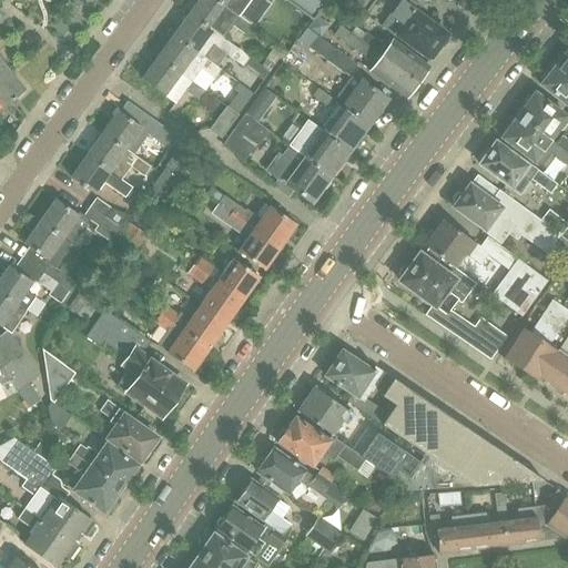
[(216,0),(199,0),(189,13),(222,39),(231,26),(245,37),(252,27),(239,16),(216,0)]
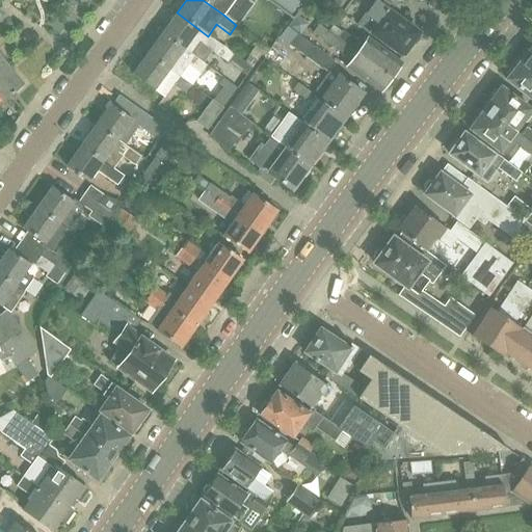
[(254,0),(203,0),(223,15),(233,2),(240,8),(243,7),(248,0),(249,0),(253,2),(254,0)]
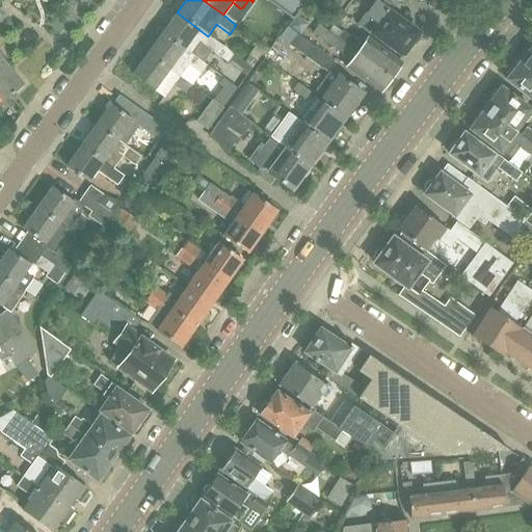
[(374,0),(376,1),(386,8),(390,4),(393,6),(394,5),(393,5),(396,0),(267,0),(293,19),(306,0),(322,0),(341,14),(350,0),(374,0)]
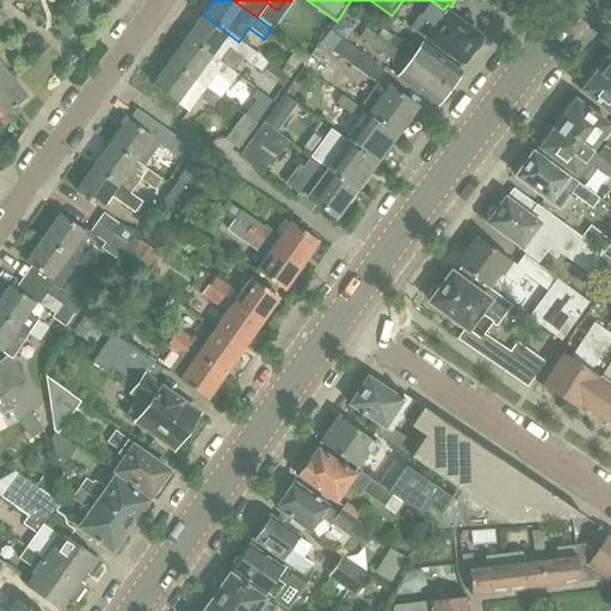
[(429,22),(419,35),(424,38),(460,65),(471,49),(476,51),(485,41),(482,38),(443,10),(432,1),(421,16),(429,22)]
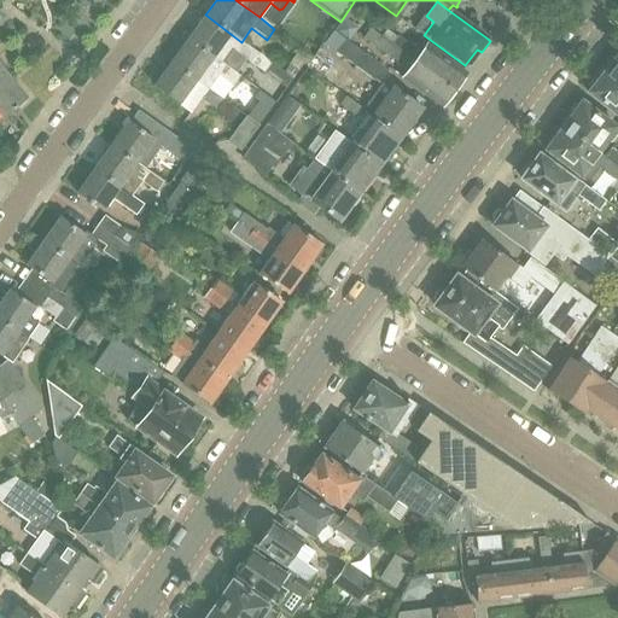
[(205,15),(188,39),(211,56),(221,62),(225,64),(235,73),(245,59),(263,73),(270,63),(242,42),(205,15)]
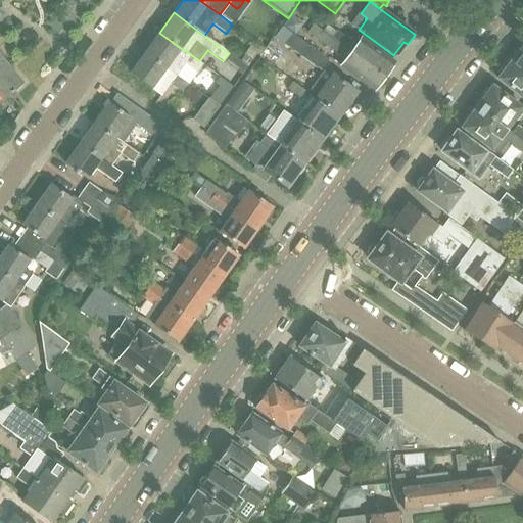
[(373,90),(383,76),(332,38),(314,25),(307,33),(344,59),(339,65),(373,90)]
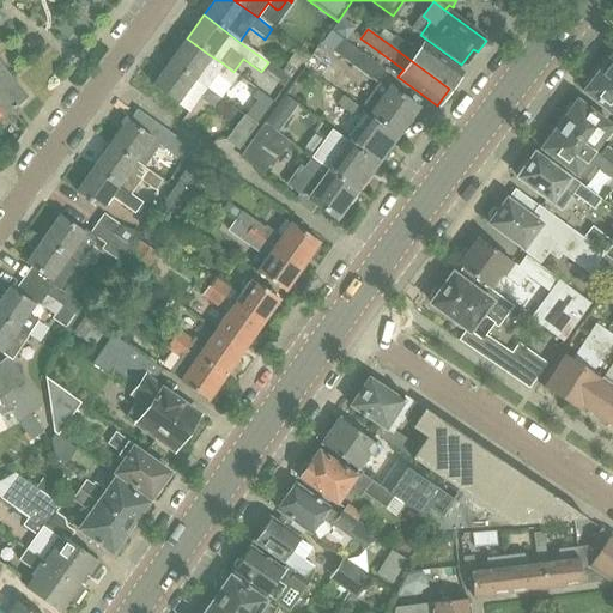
[(417,52),(395,36),(389,44),(449,89),(462,72),(423,43),(417,52)]
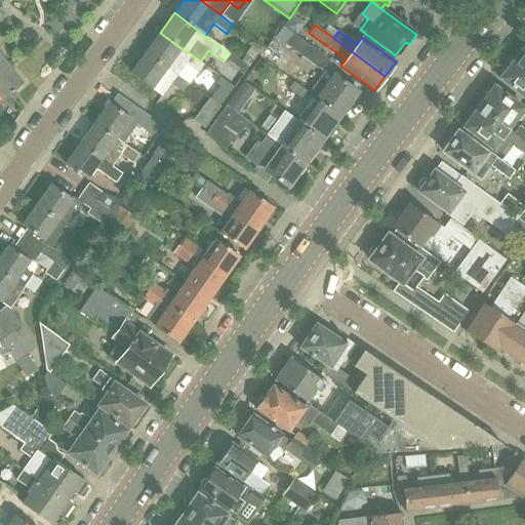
[(191,54),(188,52),(179,47),(160,33),(146,52),(166,67),(176,75),(189,84),(203,64),(200,62),(191,54)]
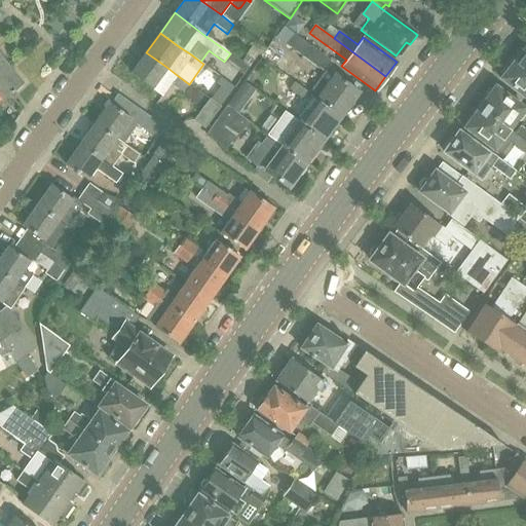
[(286,45),(299,55),(321,71),(329,60),(294,35),(286,45)]
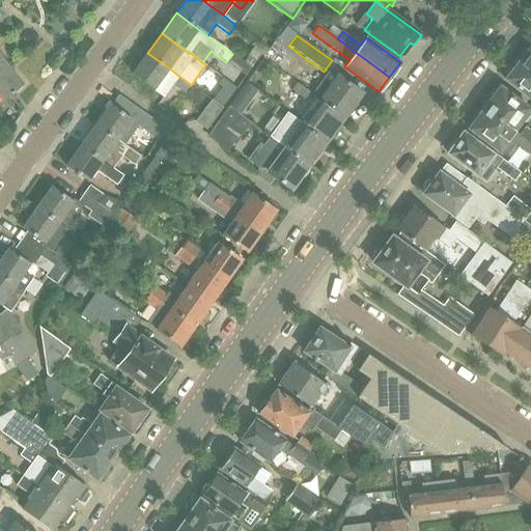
[(529,47),(521,57),(530,64),(530,40),(527,46),(529,47)]
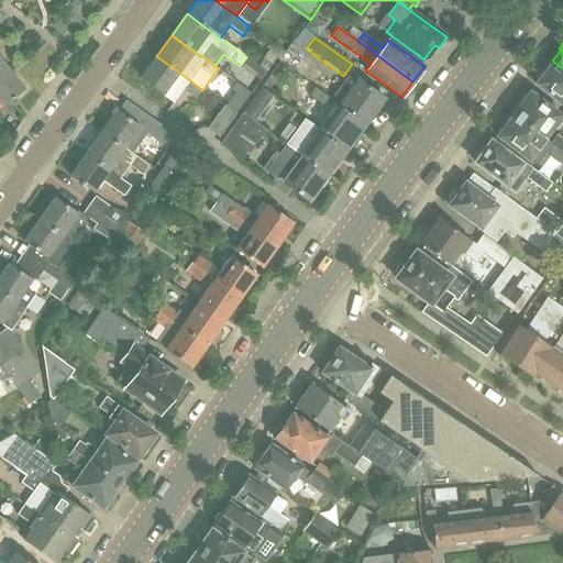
[(279,59),(284,53),(273,44),(257,65),(266,72),(276,58),(279,59)]
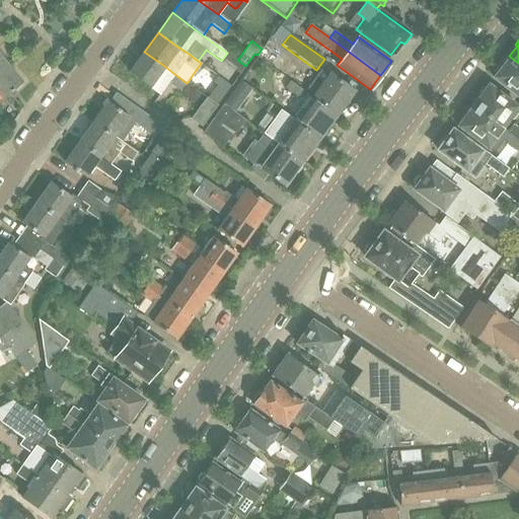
[(164,66),(144,52),(129,71),(149,86),(164,66)]
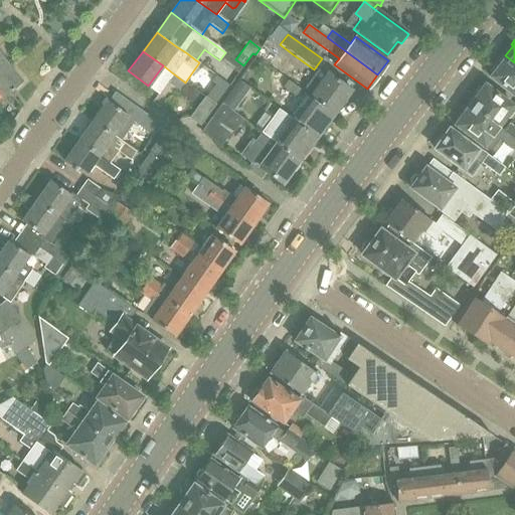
[(225,52),(219,60),(229,68),(235,59),(225,52)]
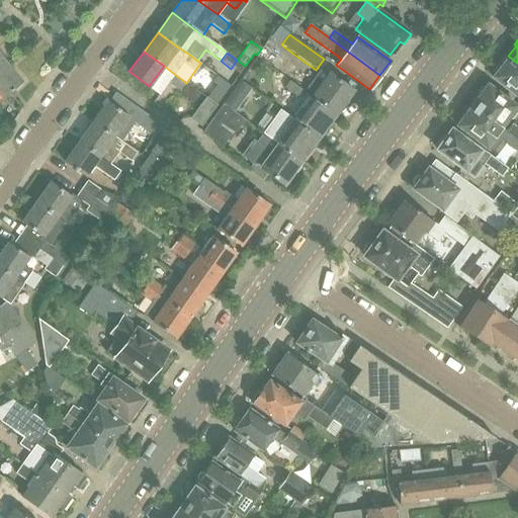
[(517,63),(508,56),(501,66),(499,64),(493,72),(495,74),(493,76),(517,95),(517,63)]
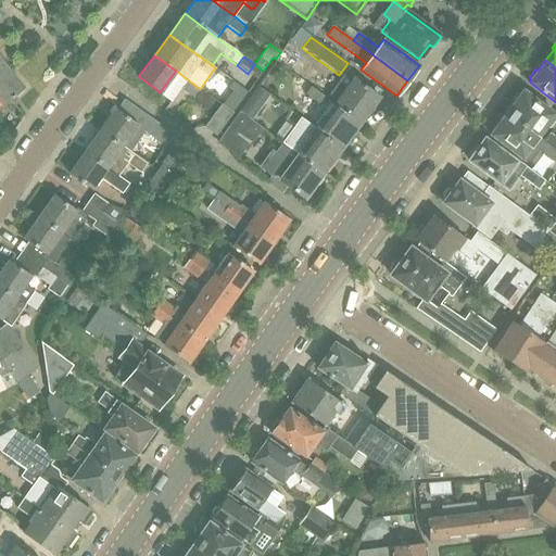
[(7,67),(0,73),(0,102),(2,105),(23,88),(7,67)]
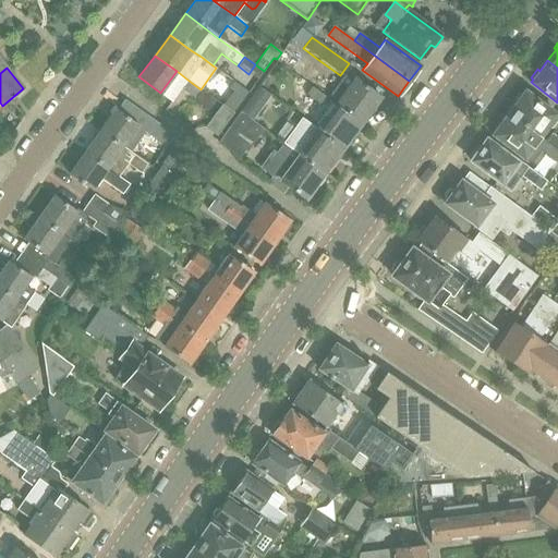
[(327,98),(335,104),(360,122),(379,96),(353,77),(352,80),(343,75),(327,98)]
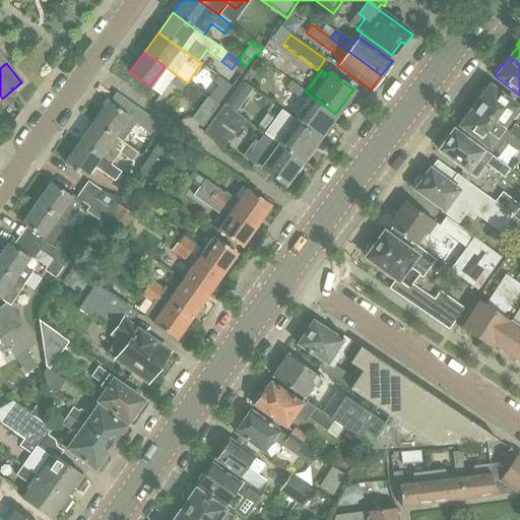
[(175,74),(169,82),(181,91),(187,83),(175,74)]
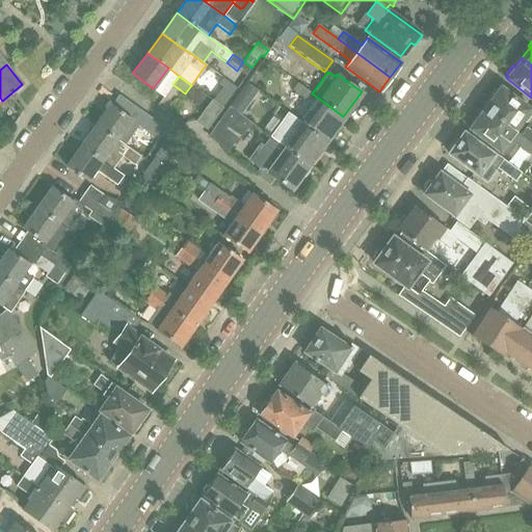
[(220,86),(232,95),(237,87),(221,76),(216,83),(220,86)]
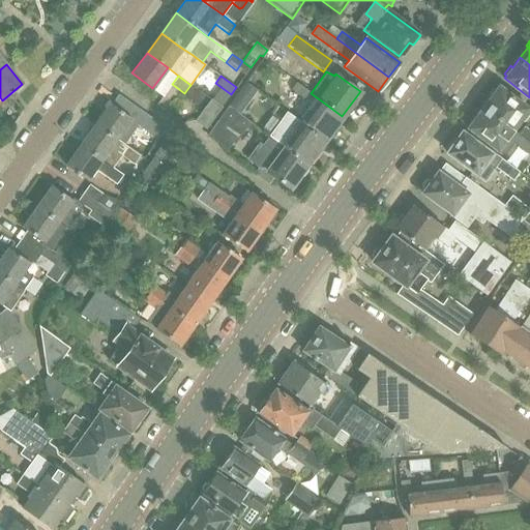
[(302,99),(308,91),(295,82),(289,89),(302,99)]
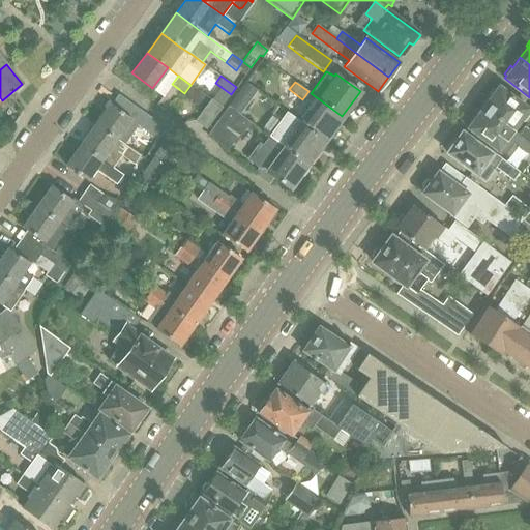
[(244,83),(227,106),(237,114),(255,90),(244,83)]
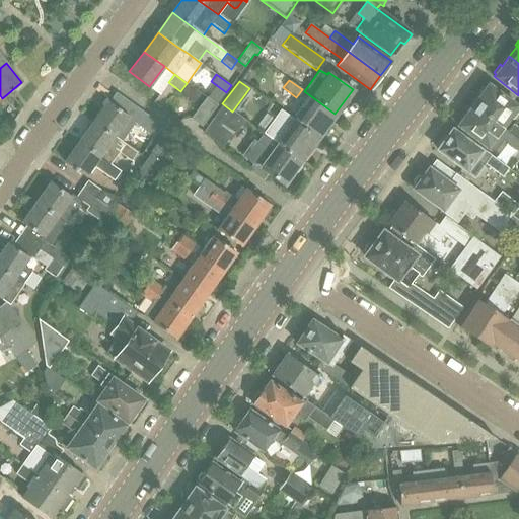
[(480,94),(472,104),(502,127),(517,105),(488,83),(486,86),(483,86),(477,92),(480,94)]
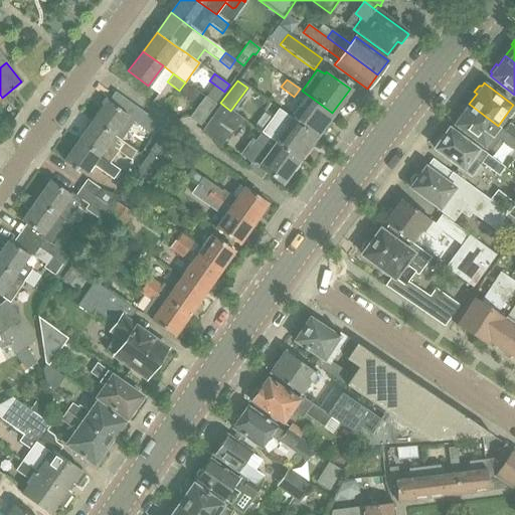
[(107,101),(93,122),(121,141),(134,122),(153,135),(161,124),(115,92),(108,102),(107,101)]
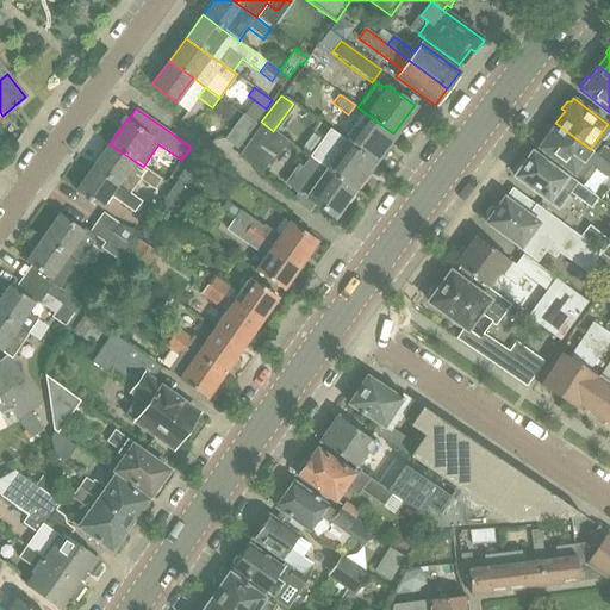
[(243,112),(224,137),(237,147),(256,122),(243,112)]
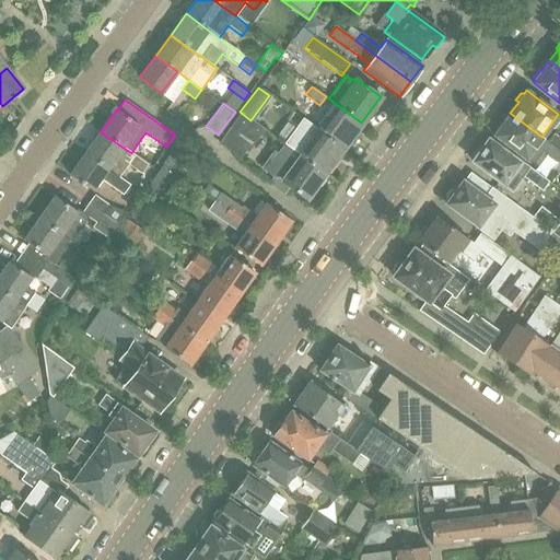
[(336,104),(317,130),(342,149),(361,123),(336,104)]
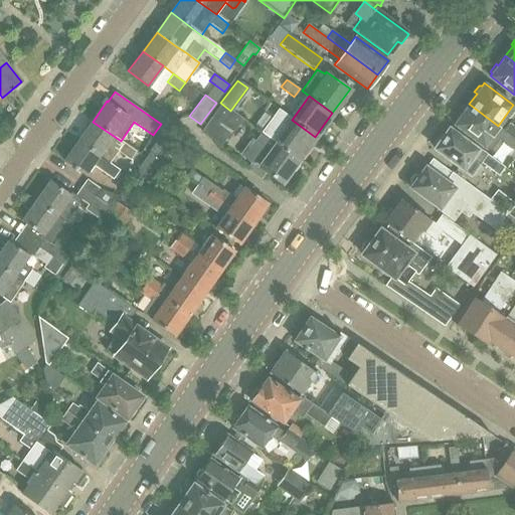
[(220,103),(205,123),(227,140),(242,120),(230,111),(220,103)]
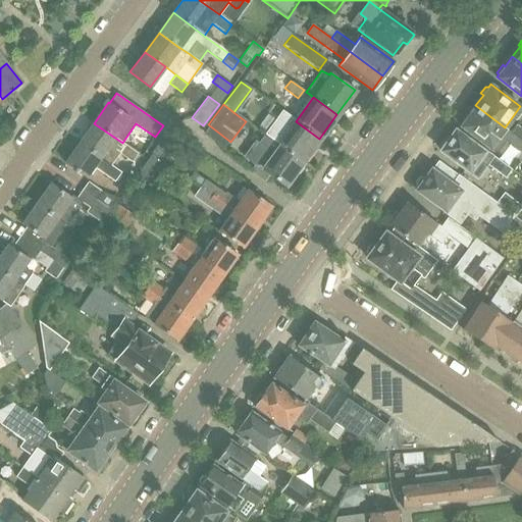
[(462,122),(460,125),(496,152),(505,141),(521,153),(521,151),(521,140),(511,132),(505,127),(475,105),(468,115),(466,114),(462,120),(462,122)]
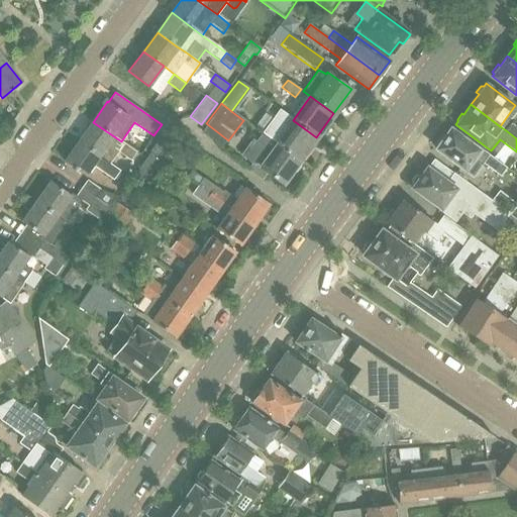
[(280,110),(263,134),(299,161),(316,137),(293,120),(280,110)]
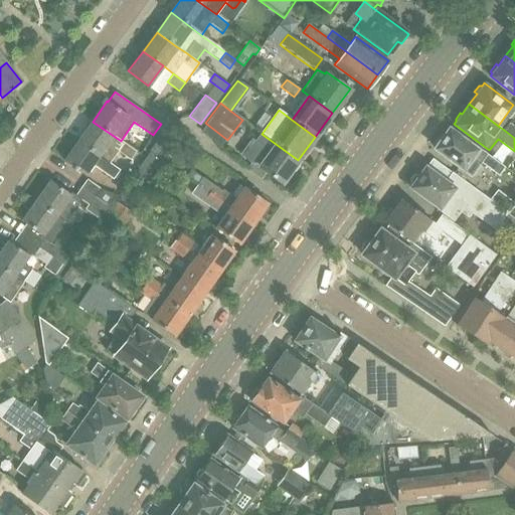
[(93,122),(78,142),(108,163),(117,151),(129,159),(135,151),(121,141),(93,122)]
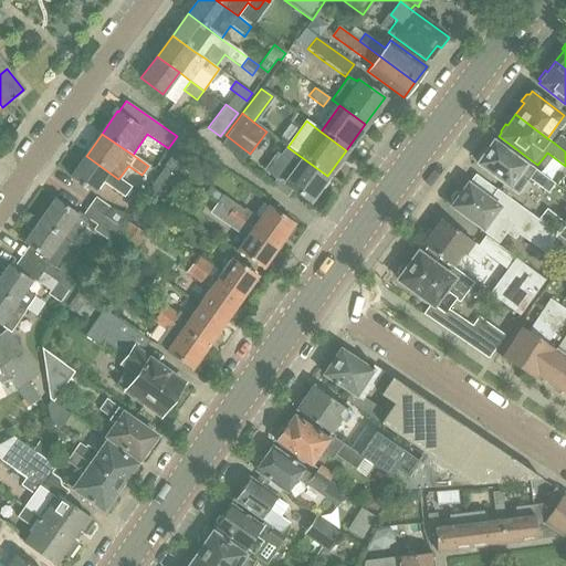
[(565,138),(561,134),(554,143),(565,152),(565,150),(565,138)]
